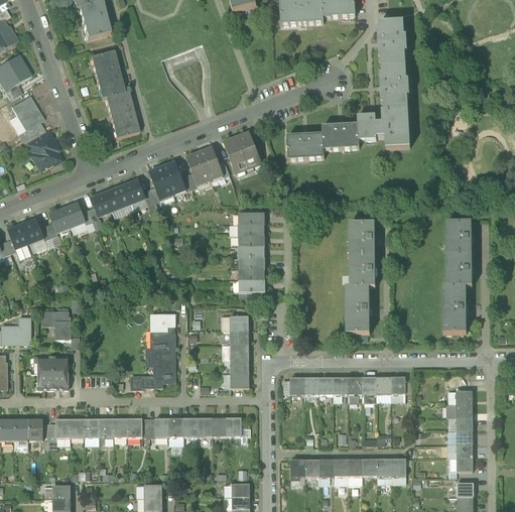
[(0,8),(1,10),(5,8),(11,4),(9,0),(6,0),(3,2),(0,4),(0,8)]
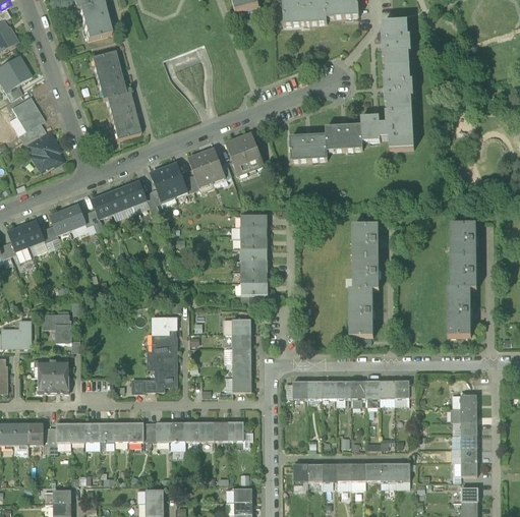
[(99,3),(98,0),(72,0),(75,9),(78,8),(99,3)]
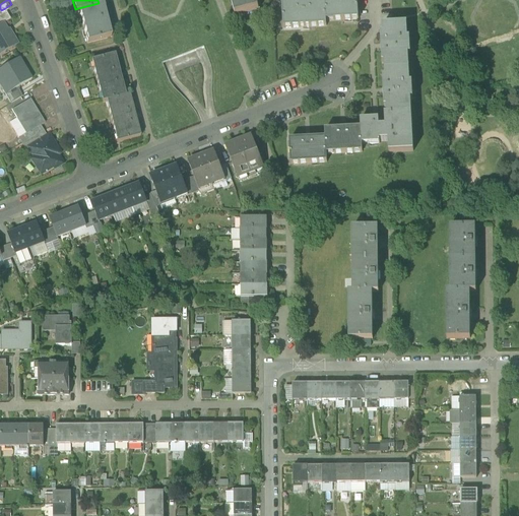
[(231,0),(234,12),(233,12),(234,13),(257,7),(255,0),(231,0)]
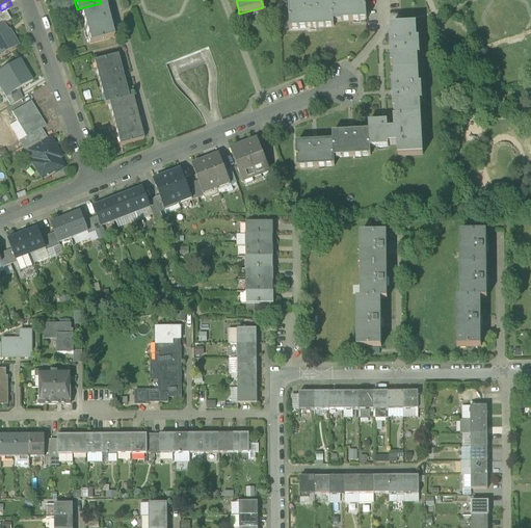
[(333,24),(333,19),(332,0),(310,0),(287,1),(288,26),(333,24)]
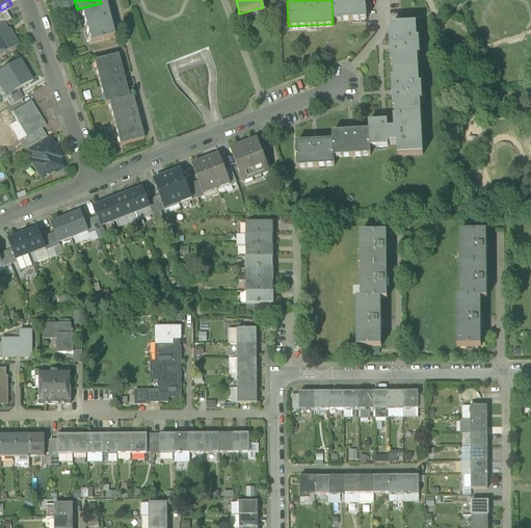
[(332,0),(333,19),(365,17),(364,0),(332,0)]
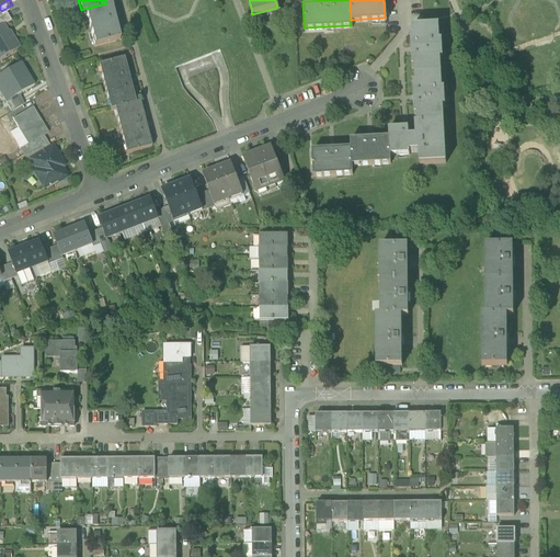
[(111,2),(106,3),(84,9),(93,43),(120,36),(111,2)]
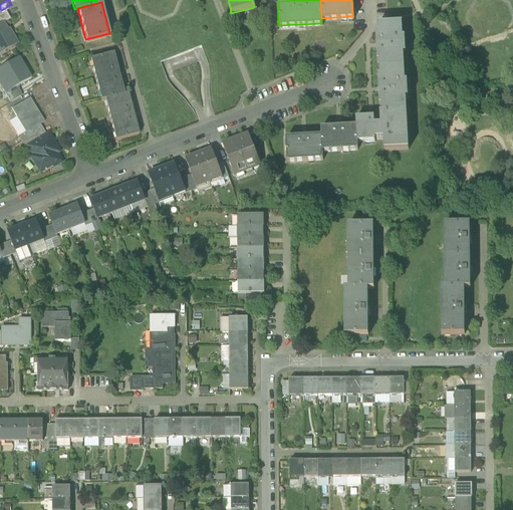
[(9,16),(5,8),(1,10),(0,10),(0,20),(3,19),(9,16)]
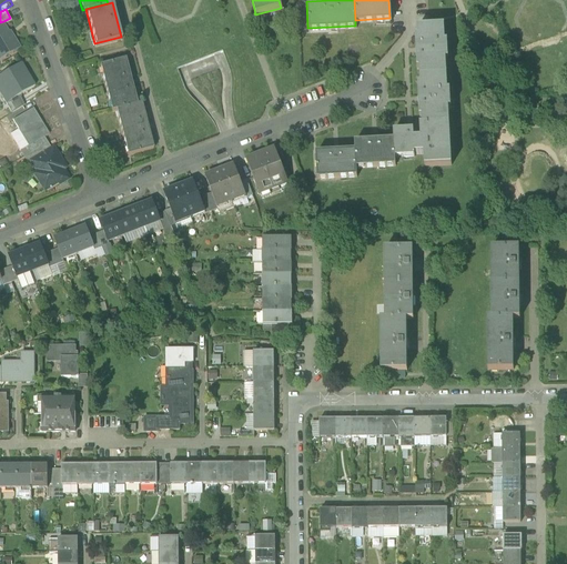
[(0,56),(20,44),(11,31),(10,32),(3,21),(0,22),(0,56)]
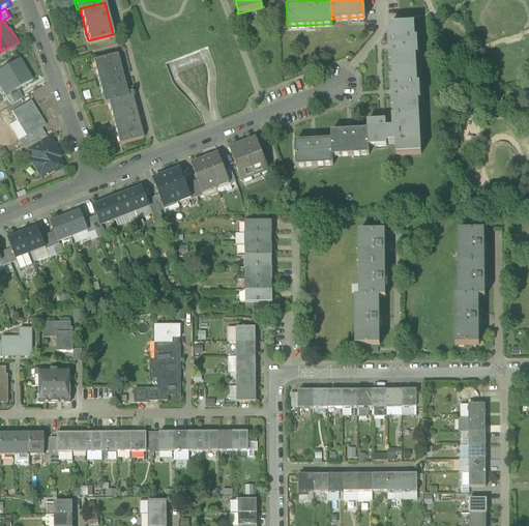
[(393,106),(393,114),(418,113),(417,98),(420,98),(419,82),(417,82),(415,53),(417,53),(417,36),(414,36),(414,22),(389,23),(389,33),(387,33),(388,61),(391,61),(391,77),(389,77),(390,107),(393,106)]
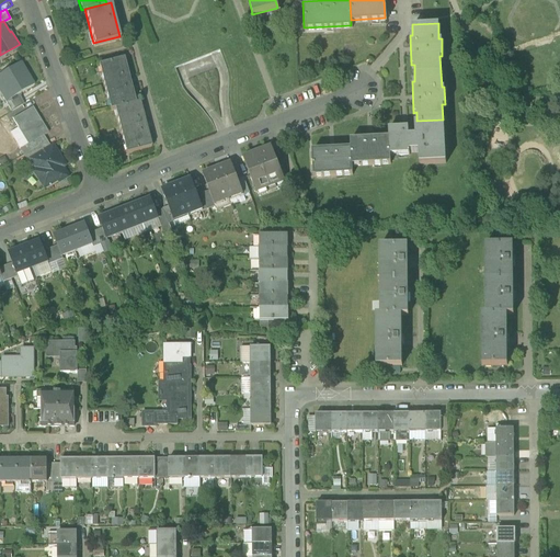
[(110,108),(112,106),(135,101),(123,55),(98,61),(110,108)]
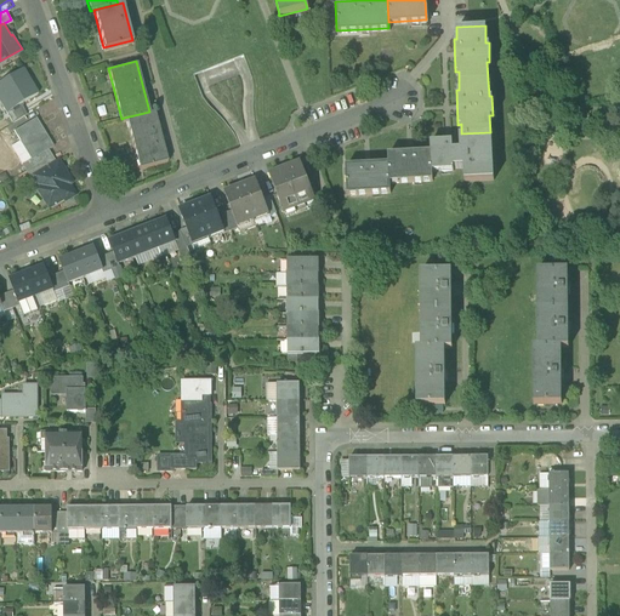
[(0,101),(5,109),(17,102),(37,91),(22,66),(0,78),(0,91),(4,98),(0,101)]
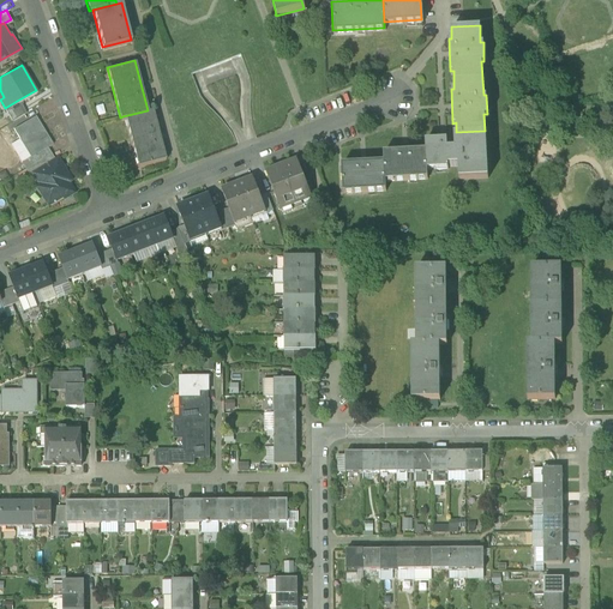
[(5,108),(12,119),(24,112),(17,101),(5,108)]
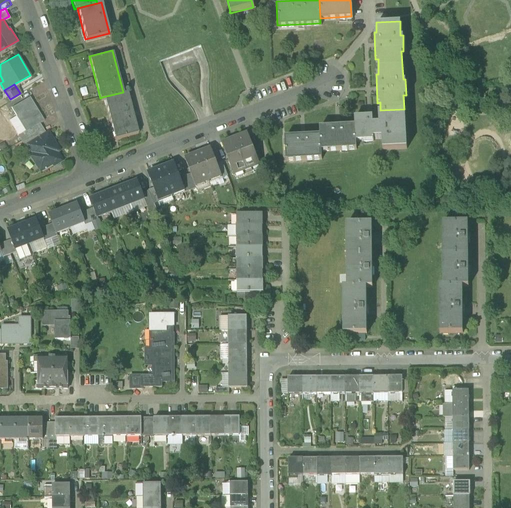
[(126,91),(123,92),(102,97),(113,138),(136,132),(126,91)]
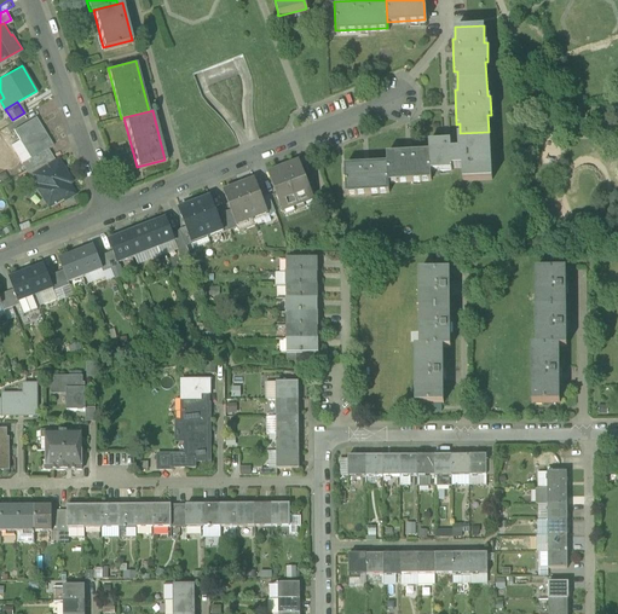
[(32,154),(32,155),(46,146),(52,143),(34,115),(12,127),(18,138),(21,135),(32,154)]
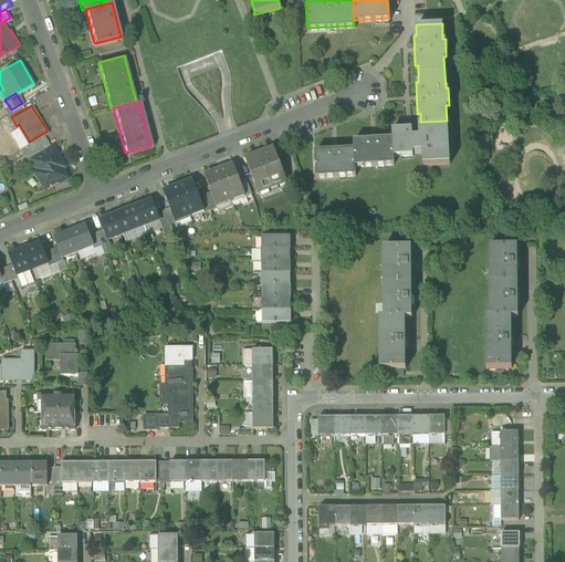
[(418,134),(411,135),(411,151),(421,151),(421,164),(449,163),(447,121),(420,122),(417,122),(418,134)]
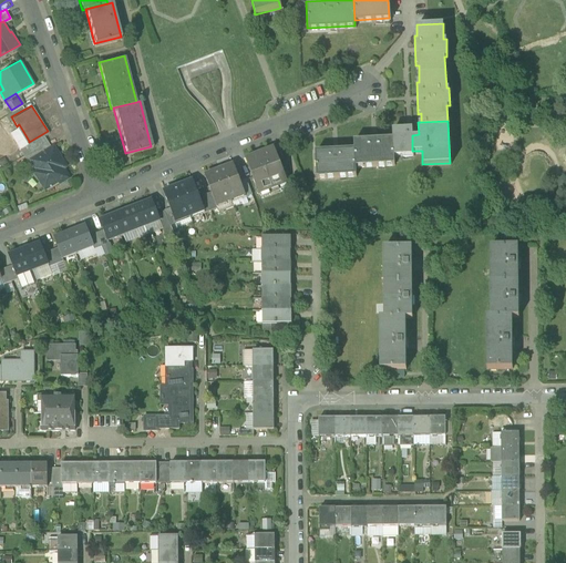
[(19,124),(17,126),(9,131),(19,147),(29,141),(19,124)]
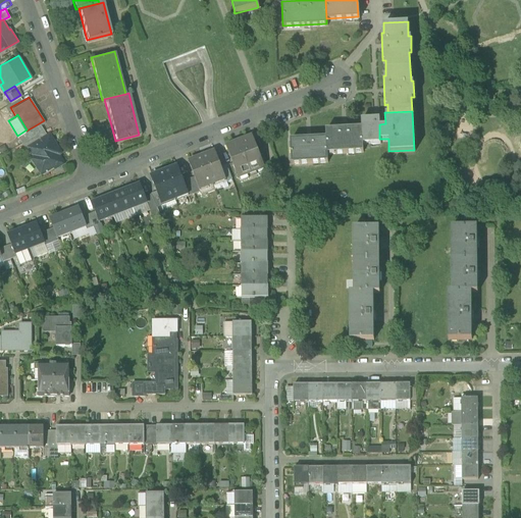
[(361,116),(361,125),(362,142),(380,141),(379,139),(379,124),(378,115),(361,116)]
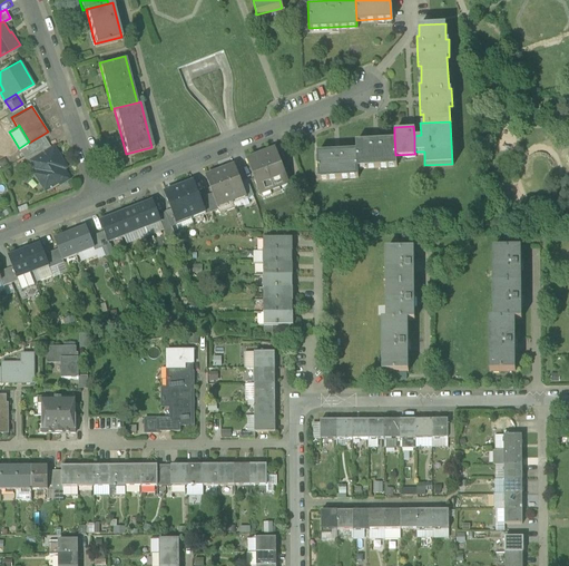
[(19,148),(22,155),(47,140),(42,135),(29,143),(29,142),(19,148)]
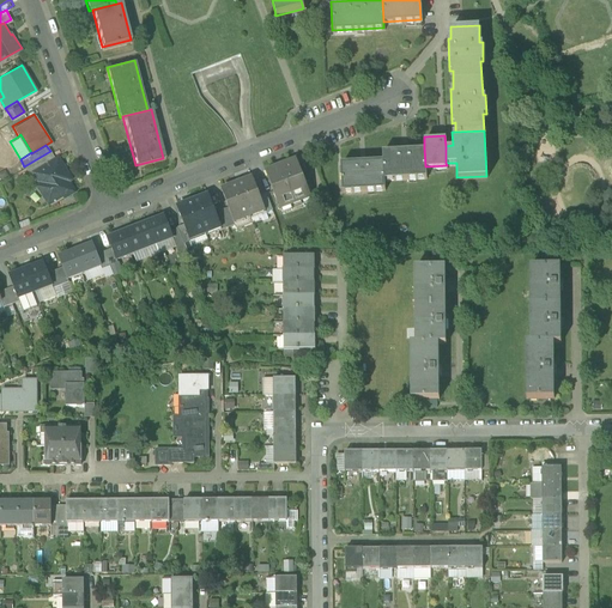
[(382,149),(382,159),(383,178),(425,176),(425,166),(424,147),(382,149)]
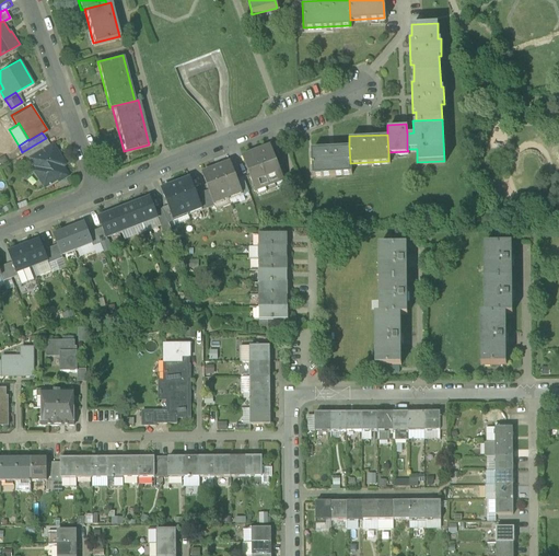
[(49,145),(46,138),(22,152),(26,159),(30,158),(28,157),(49,145)]
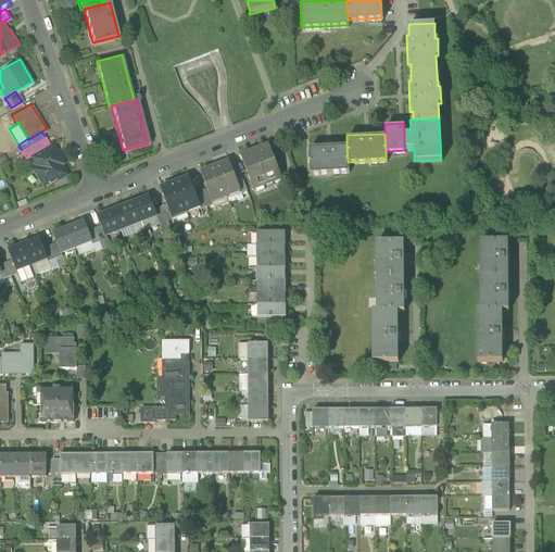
[(33,167),(42,184),(55,175),(57,177),(65,172),(57,158),(60,155),(51,141),(49,143),(28,155),(29,157),(35,165),(33,167)]
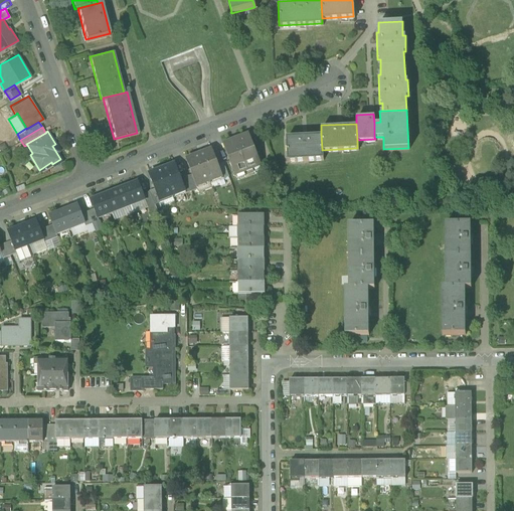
[(221,142),(233,173),(260,163),(247,132),(221,142)]
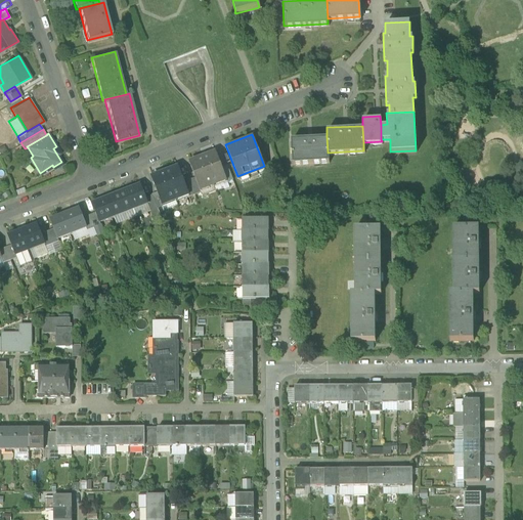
[(329,161),(328,153),(327,136),(291,138),(292,163),(329,161)]
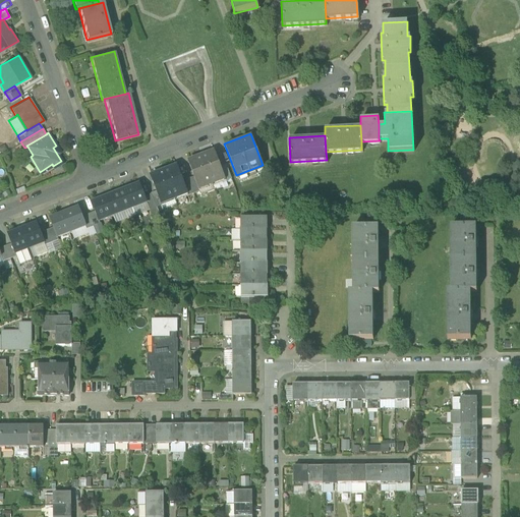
[(214,149),(200,154),(211,181),(223,176),(224,176),(220,165),(214,149)]
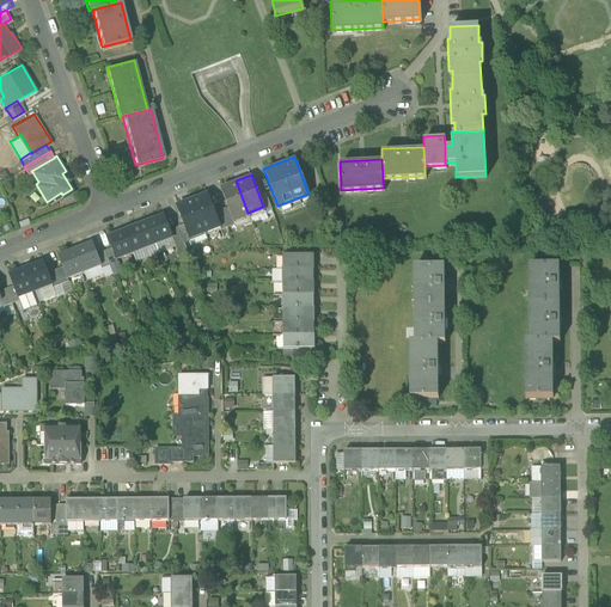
[(233,218),(248,213),(236,181),(220,186),(227,206),(232,219),(233,218)]
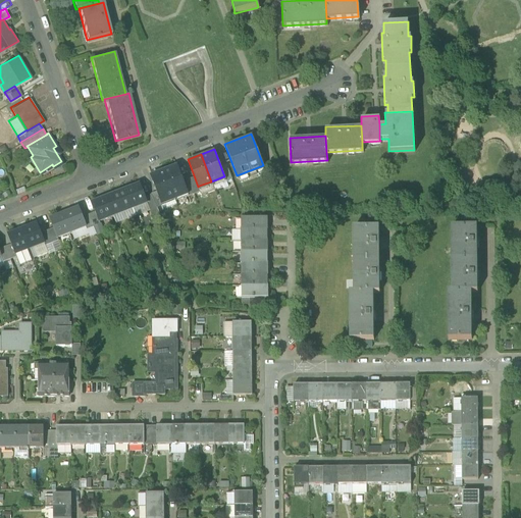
[(223,176),(224,179),(226,178),(231,176),(226,162),(220,165),(224,176),(223,176)]
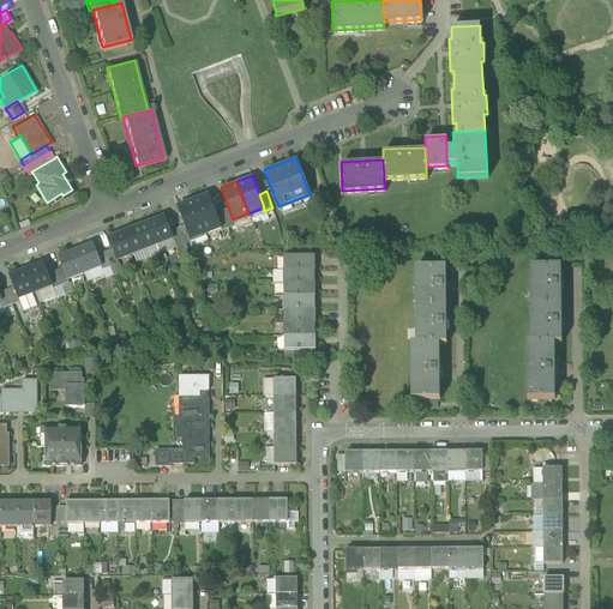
[(208,192),(192,199),(204,230),(220,224),(221,224),(215,211),(208,192)]
